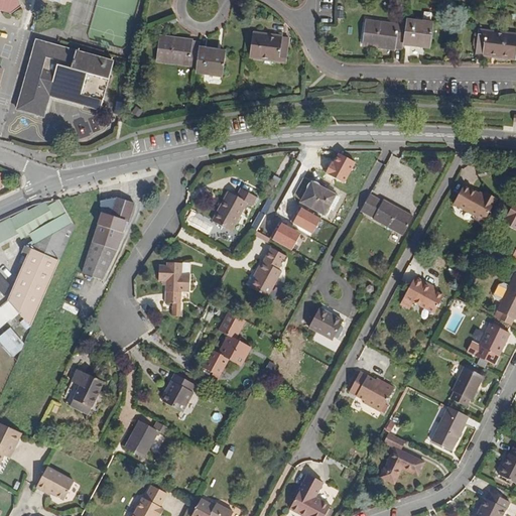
[(0,0),(0,7),(9,10),(20,3),(19,0),(0,0)]
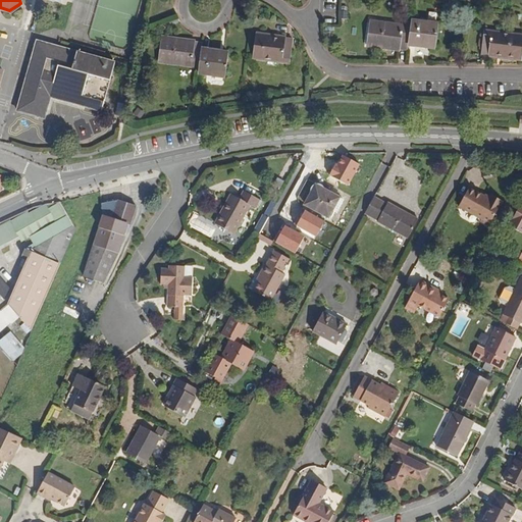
[(406,48),(407,43),(408,27),(367,21),(365,43),(406,48)]
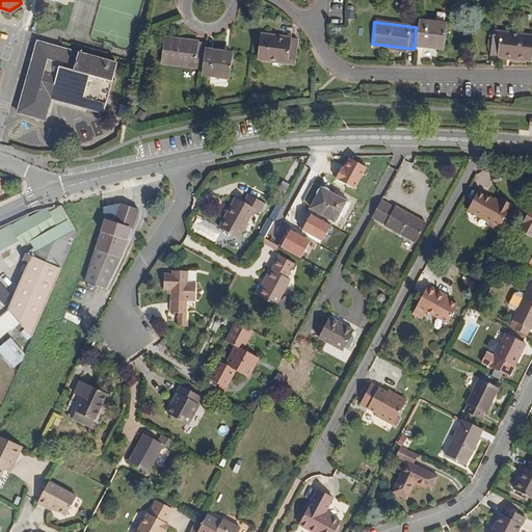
[(444,25),(417,22),(416,27),(415,44),(442,46),(444,25)]
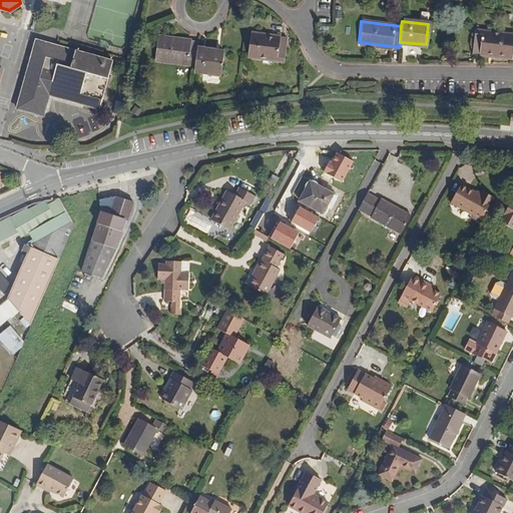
[(511,55),(512,36),(512,33),(474,29),(472,50),(511,55)]
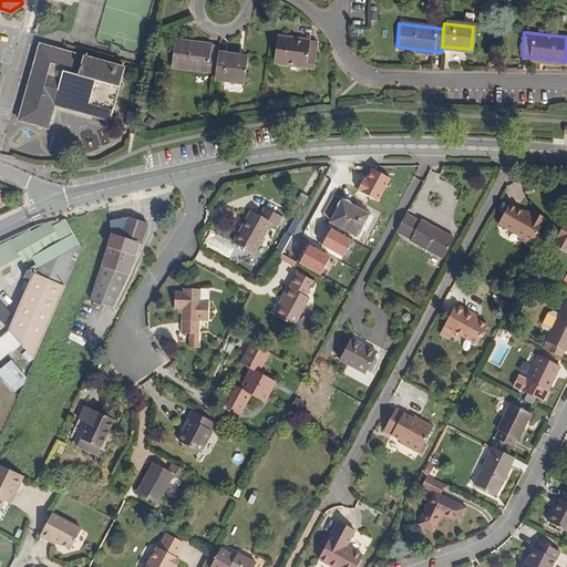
[(312,66),(315,42),(276,37),(272,61),(312,66)]
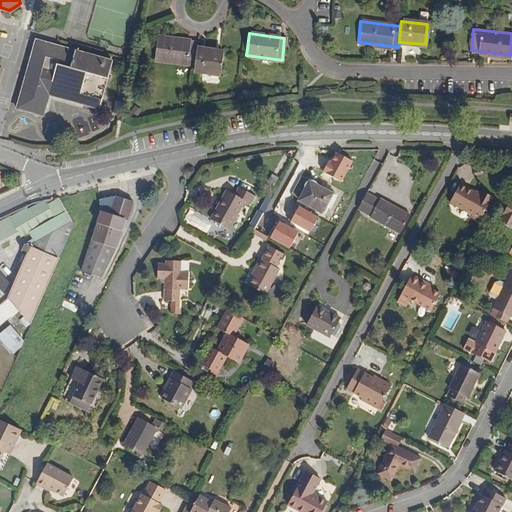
[(157,37),(155,58),(193,63),(194,48),(195,42),(157,37)]
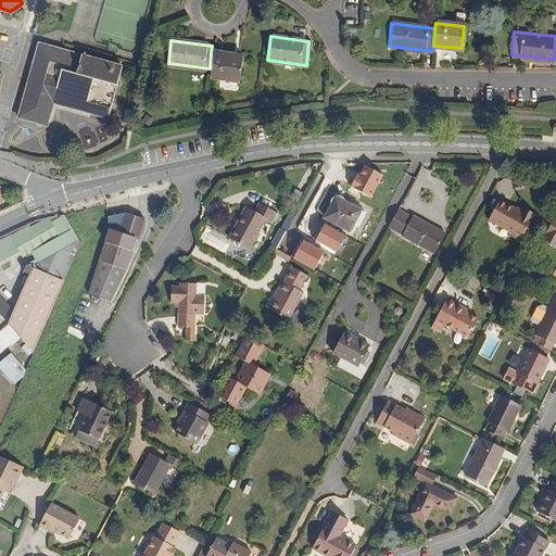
[(105,116),(119,65),(37,42),(35,52),(36,54),(37,55),(37,58),(36,60),(35,61),(32,61),(17,115),(45,123),(51,101),(105,116)]
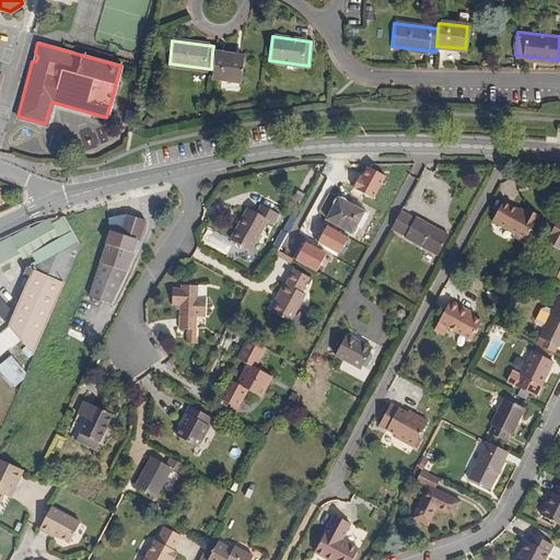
[(238,80),(241,57),(212,53),(211,69),(210,77),(238,80)]
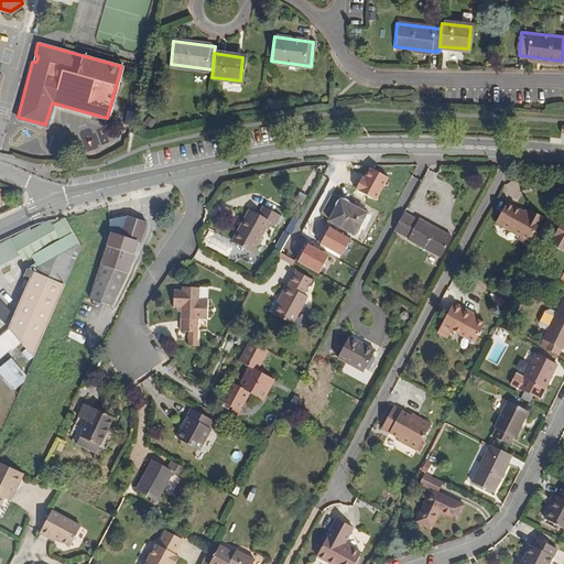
[(361,232),(369,218),(345,204),(332,225),(357,239),(361,232)]
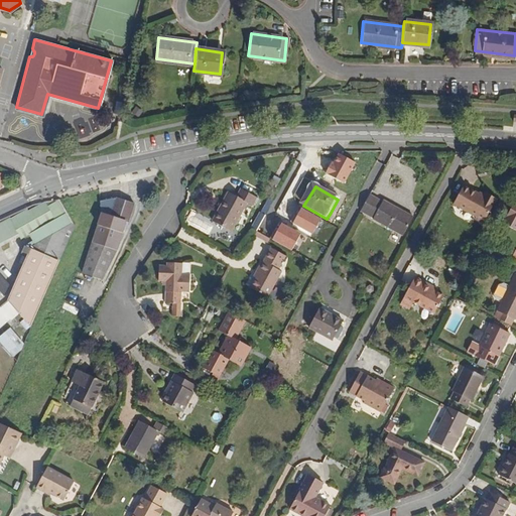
[(490,196),(489,199),(466,186),(455,206),(477,217),(476,220),(485,225),(499,201),(490,196)]
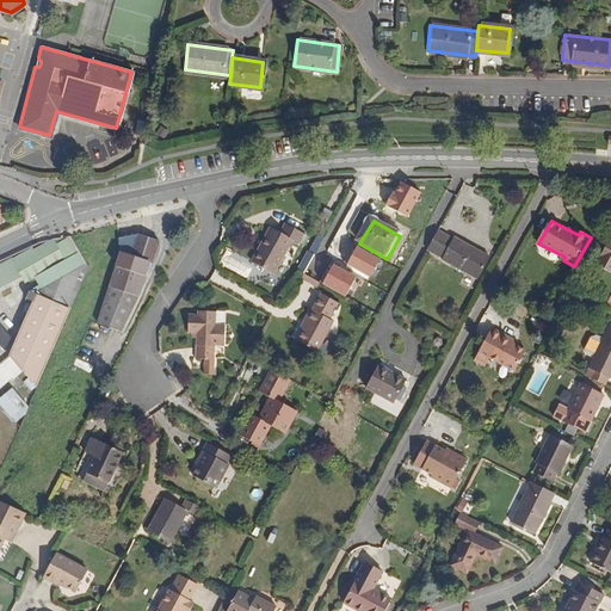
[(45,276),(94,251),(71,226),(39,238),(38,235),(0,255),(0,273),(6,284),(30,271),(31,273),(41,267),(45,276)]
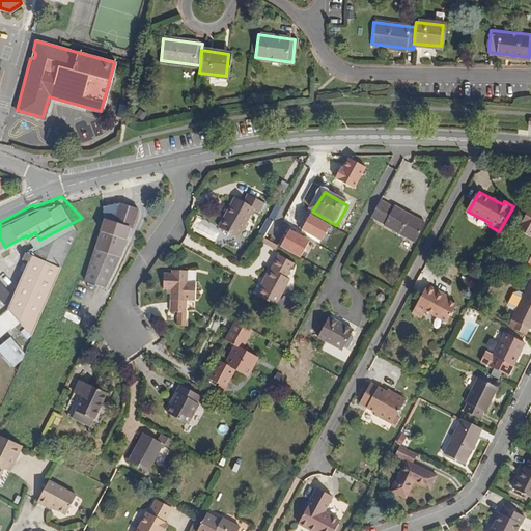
[(267,215),(271,205),(256,198),(251,206),(246,203),(239,217),(236,215),(227,232),(246,243),(261,212),(267,215)]
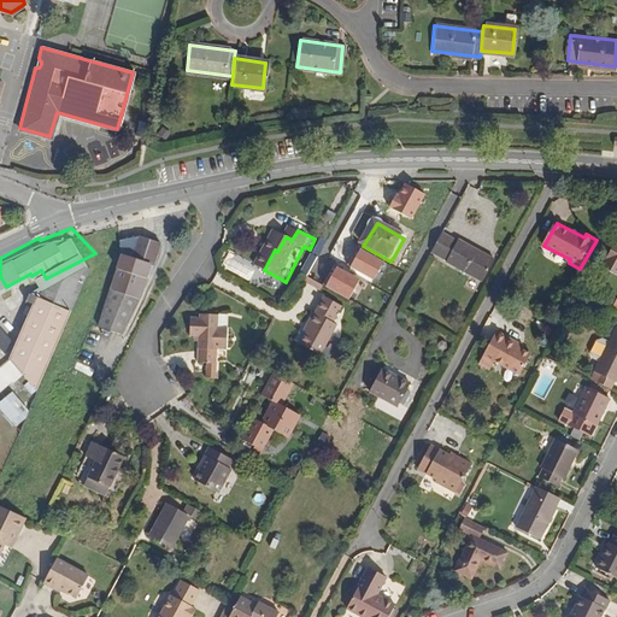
[(464,241),(463,242),(446,233),(435,253),(481,281),(494,260),(464,241)]
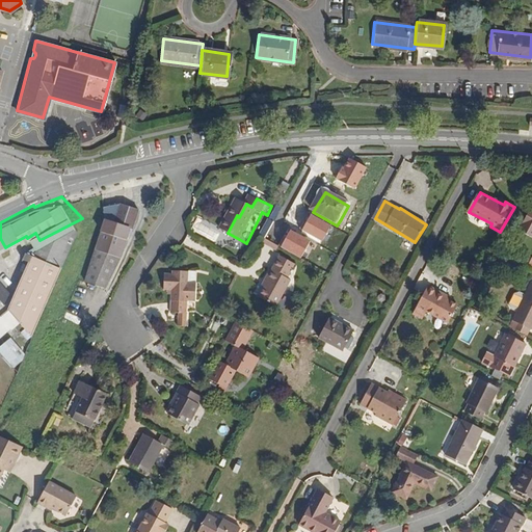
[(108,202),(84,282),(111,290),(136,210),(108,202)]
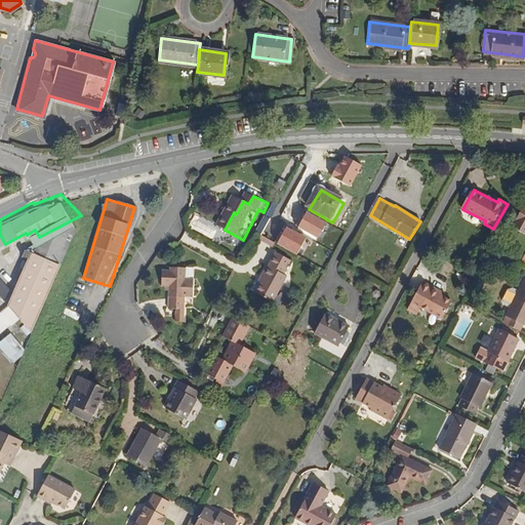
[(236,214),(243,201),(240,200),(234,212),(236,214)]
